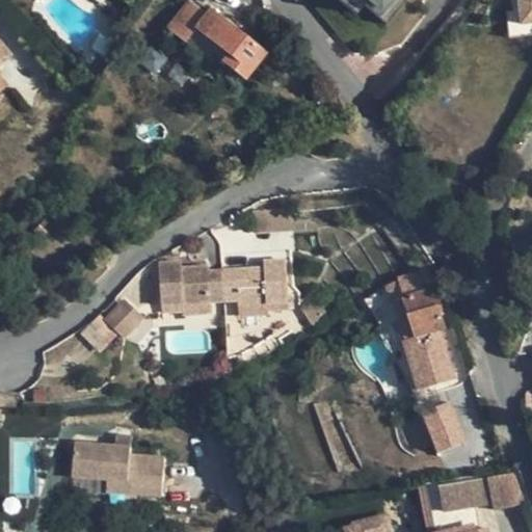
[(194,26),(209,38),(225,51),(220,59),(244,78),(264,52),(209,6),(205,12),(188,0),(186,0),(166,26),(184,40),(194,26)]
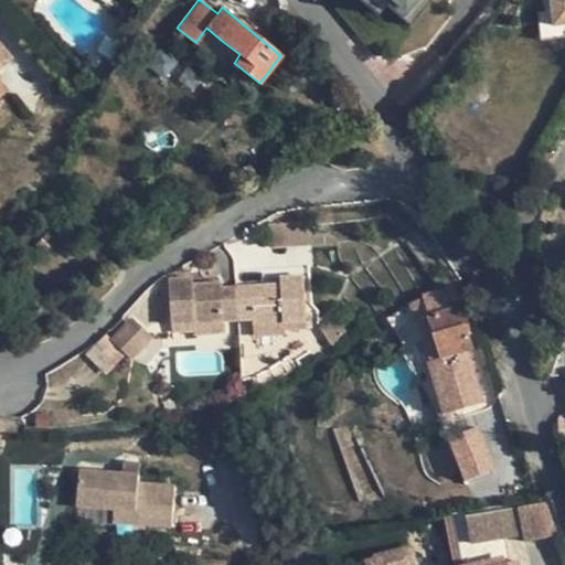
[(377,0),(409,28),(433,0),(377,0)]
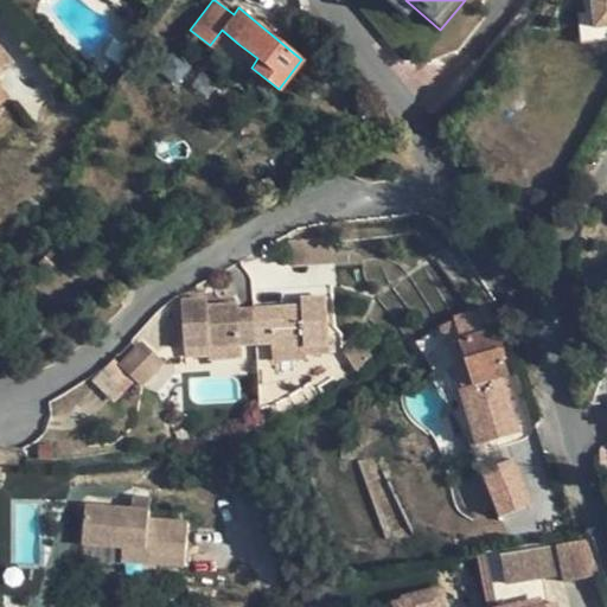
[(606,0),(583,0),(586,10),(587,25),(606,24),(606,0)]
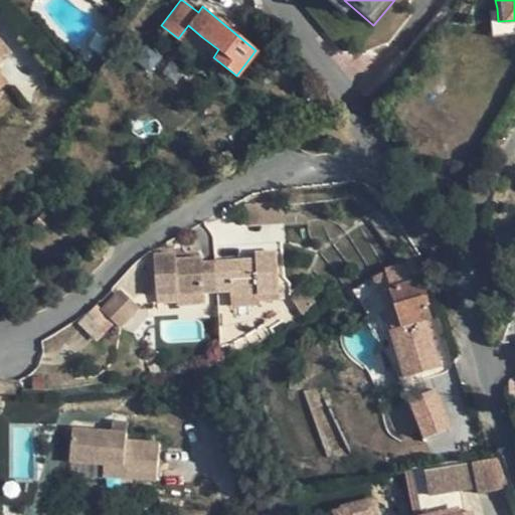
[(514,31),(514,20),(498,21),(497,8),(484,10),(487,34),(514,31)]
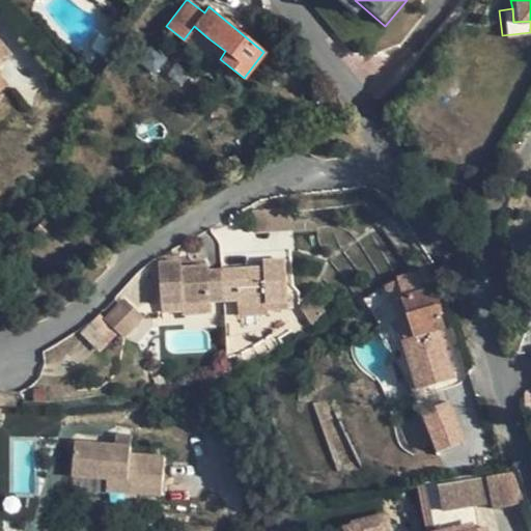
[(198,51),(208,38),(194,26),(184,39),(198,51)]
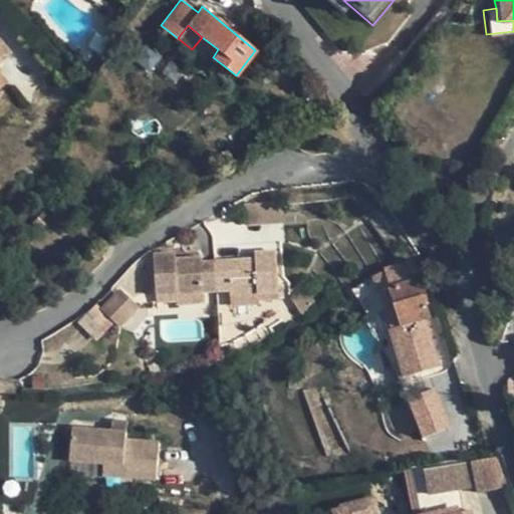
[(0,60),(10,52),(0,40),(0,60)]
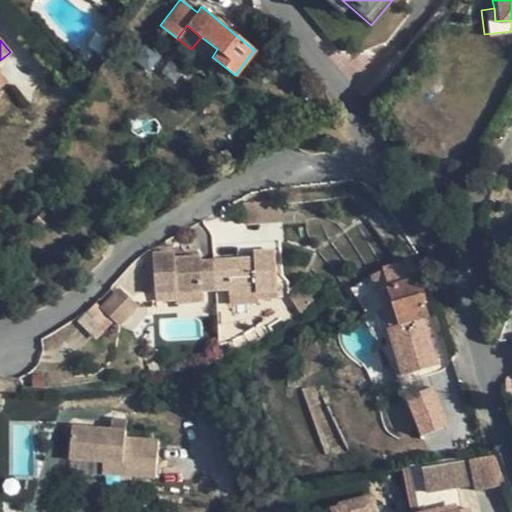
[(285,204),(245,206),(245,230),(286,228),(285,204)]
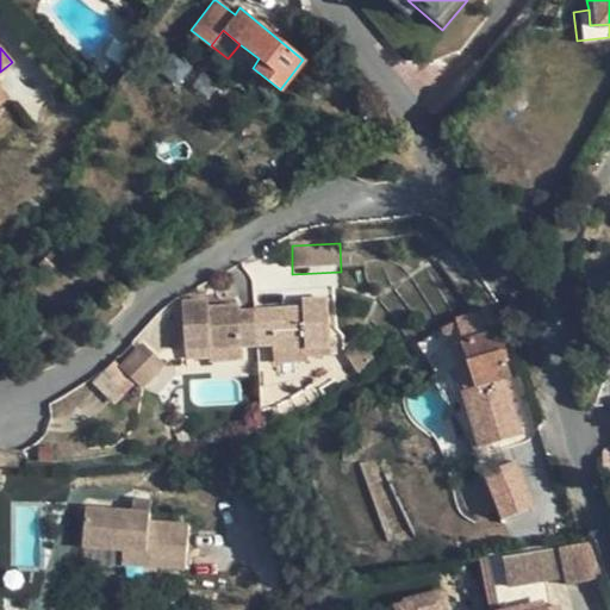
[(47,272),(60,257),(50,249),(37,263),(47,272)]
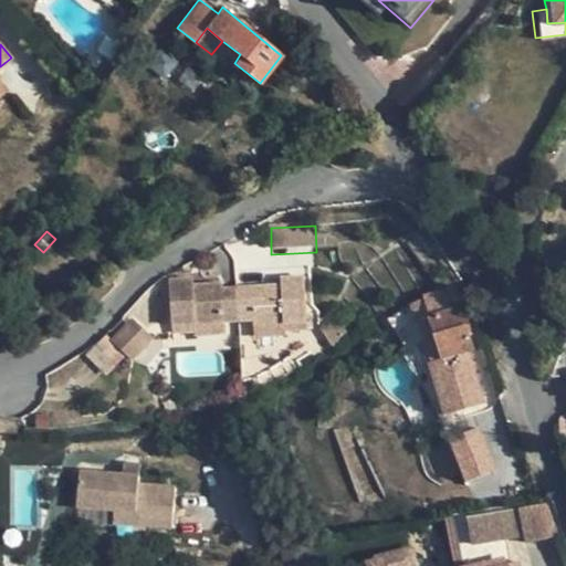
[(236,289),(238,321),(251,320),(282,317),(282,329),(305,328),(301,279),(279,280),(279,285),(236,289)]
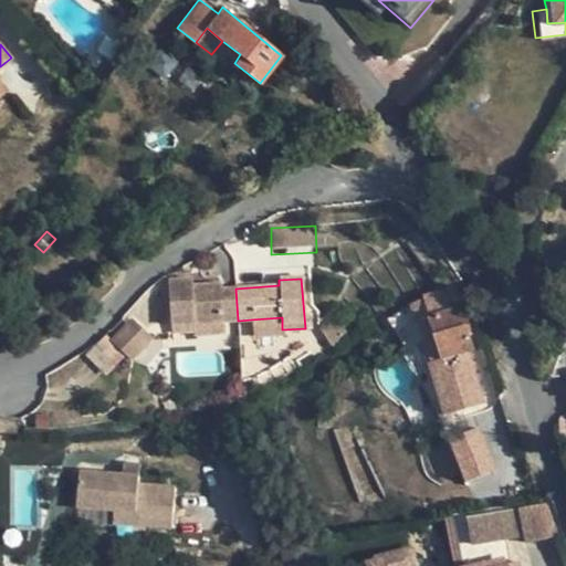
[(170,333),(192,331),(192,323),(222,322),(238,321),(236,289),(220,291),(219,284),(190,286),(189,280),(166,281),(170,333)]
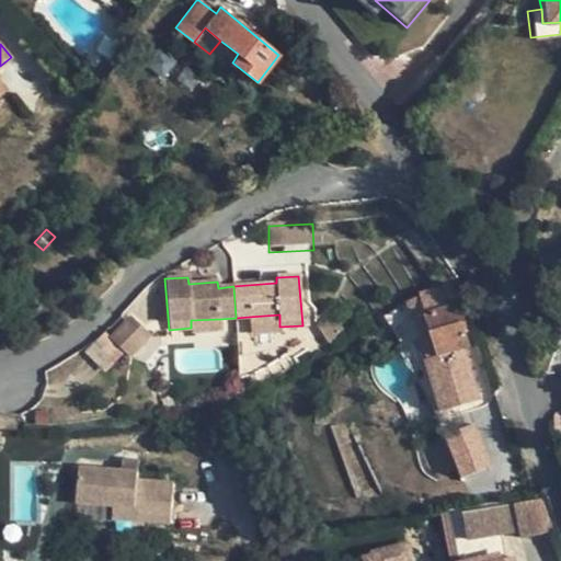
[(439,289),(408,299),(413,317),(424,312),(458,302),(451,281),(438,284),(439,289)]
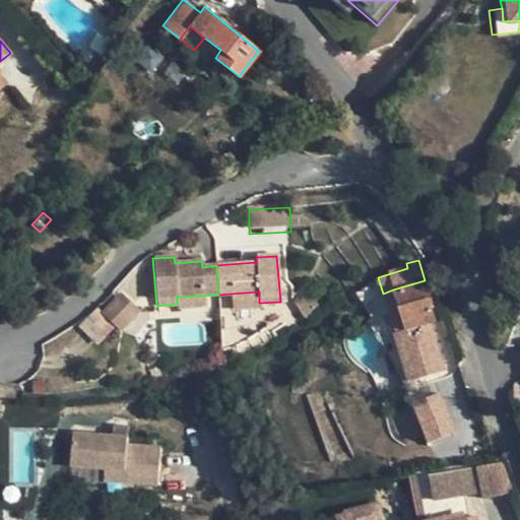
[(425,280),(393,289),(404,328),(435,319),(428,298),(431,297),(425,280)]
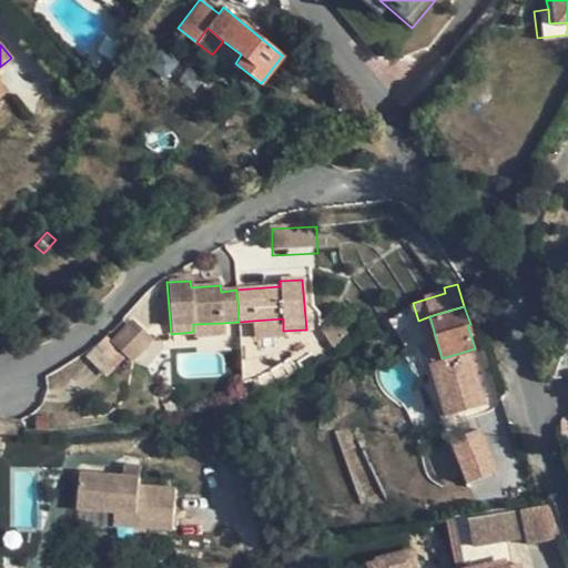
[(429,316),(418,321),(432,362),(442,358),(429,316)]
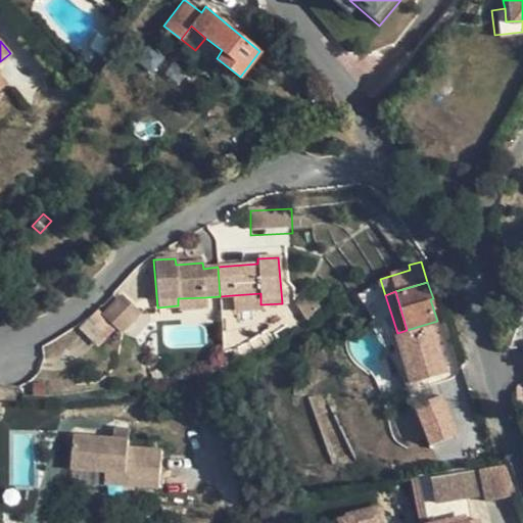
[(260,308),(260,304),(260,293),(232,295),(233,311),(260,308)]
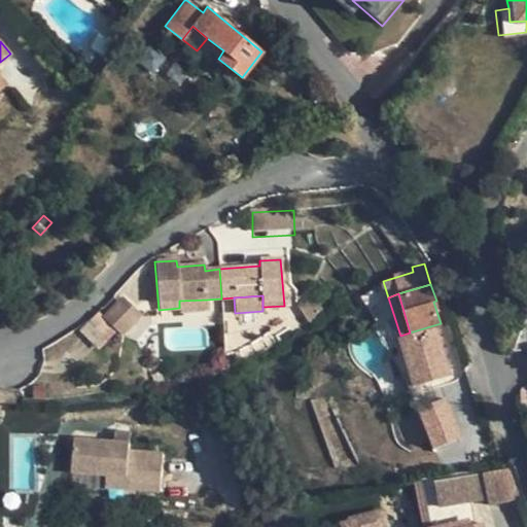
[(107,318),(121,334),(141,313),(126,299),(107,318)]
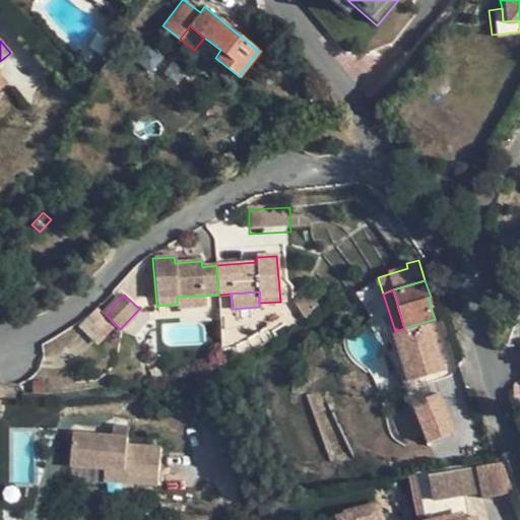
[(204,306),(204,296),(177,297),(177,304),(177,308),(204,306)]
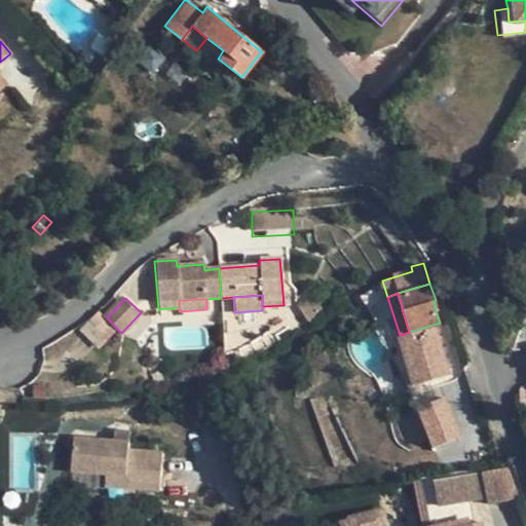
[(106,491),(162,490),(161,449),(128,449),(128,435),(71,436),(71,474),(105,474),(106,491)]
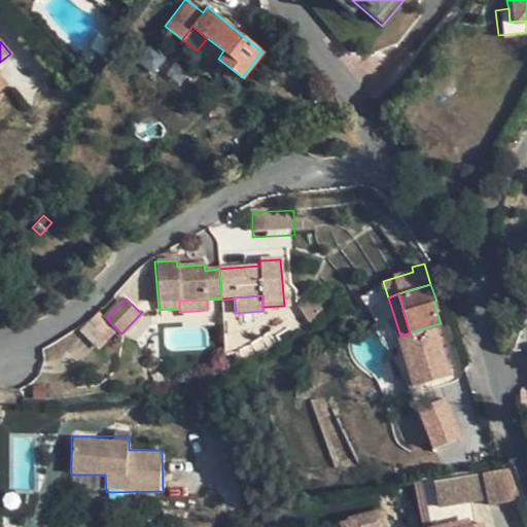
[(516,499),(508,468),(446,479),(450,504),(487,498),(489,504),(516,499)]
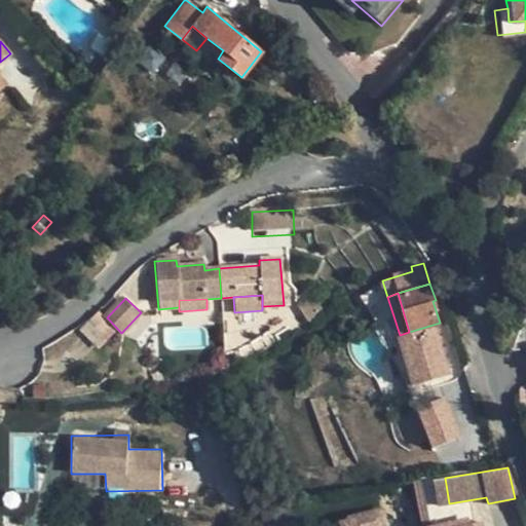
[(380,510),(355,516),(358,525),(379,525),(384,525),(380,510)]
